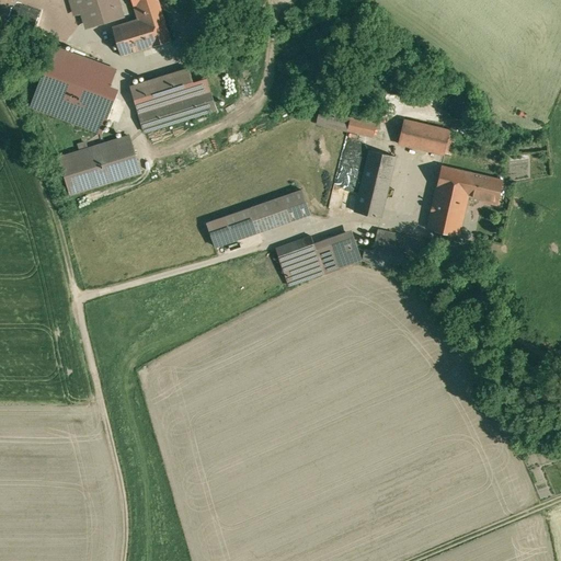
[(69,0),(79,31),(123,16),(117,0),(69,0)]
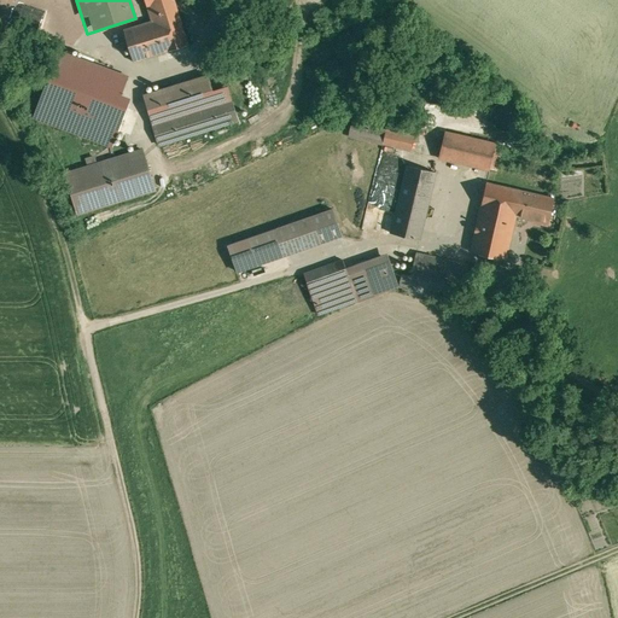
[(144,0),(152,21),(178,13),(174,1),(173,0),(144,0)]
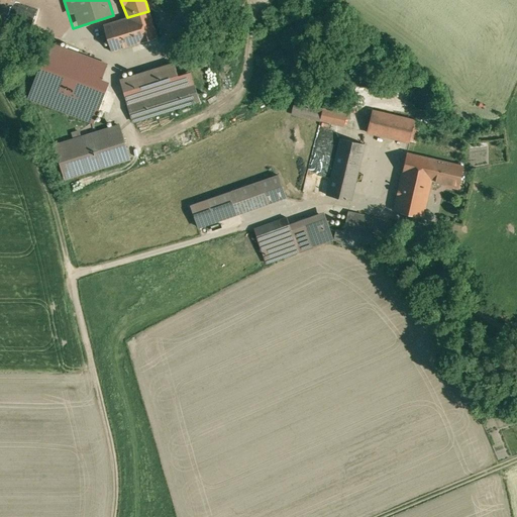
[(127,17),(103,25),(111,53),(158,37),(148,11),(127,17)]
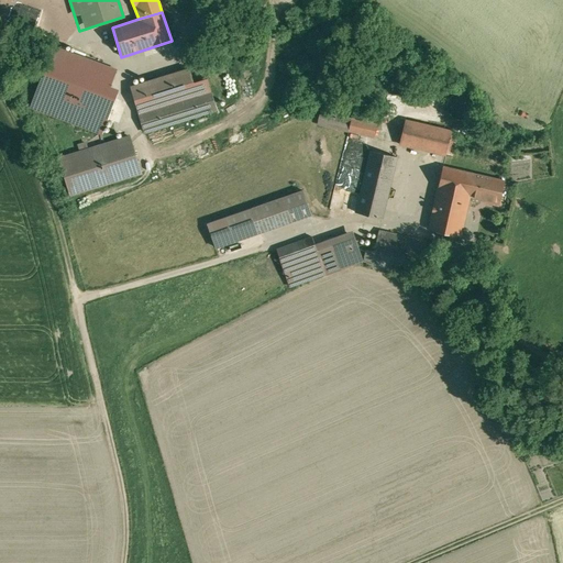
[(221,26),(203,18),(192,37),(210,47),(221,26)]
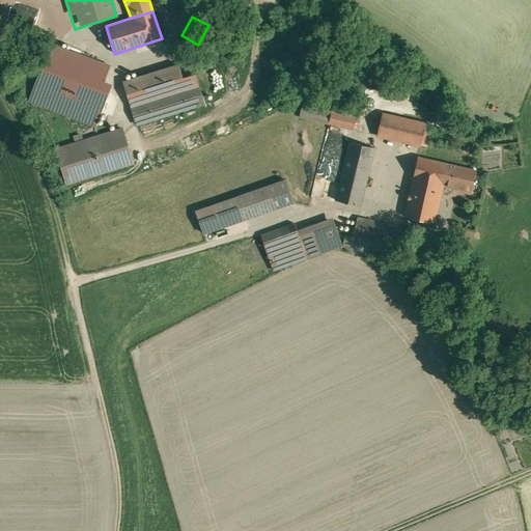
[(110,65),(52,44),(30,100),(96,124),(110,88),(103,85),(110,65)]
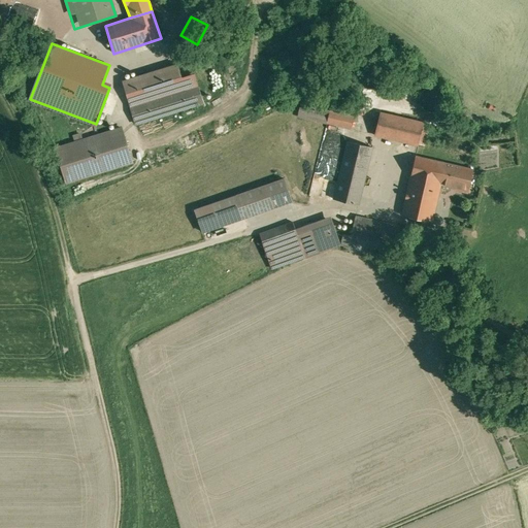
[(177,65),(123,81),(130,106),(198,86),(194,73),(182,77),(177,65)]
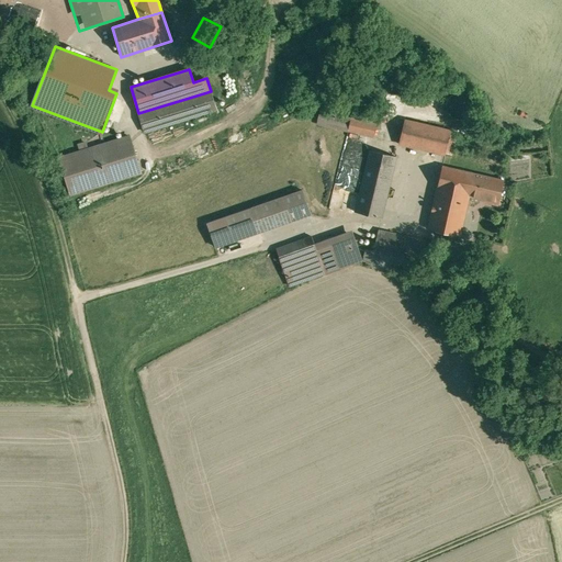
[(211,91),(138,113),(144,132),(216,110),(211,91)]
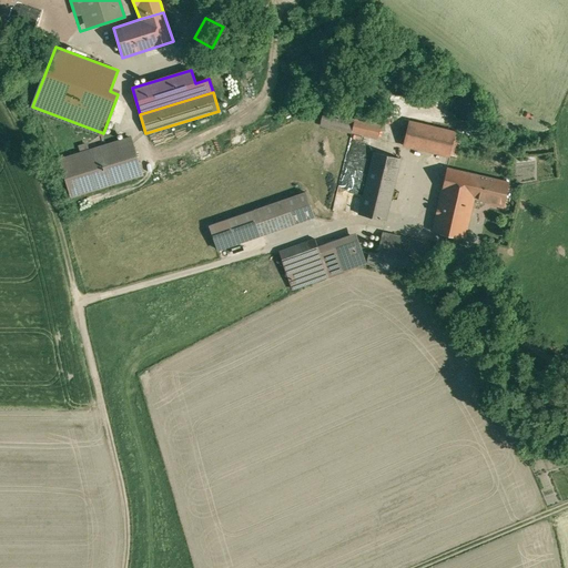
[(357,120),(323,112),(320,124),(351,132),(377,139),(381,125),(357,120)]
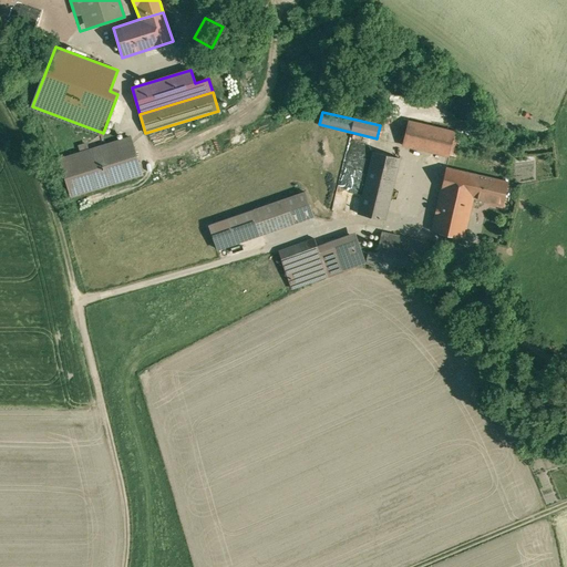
[(454,132),(408,121),(402,145),(449,156),(454,132)]
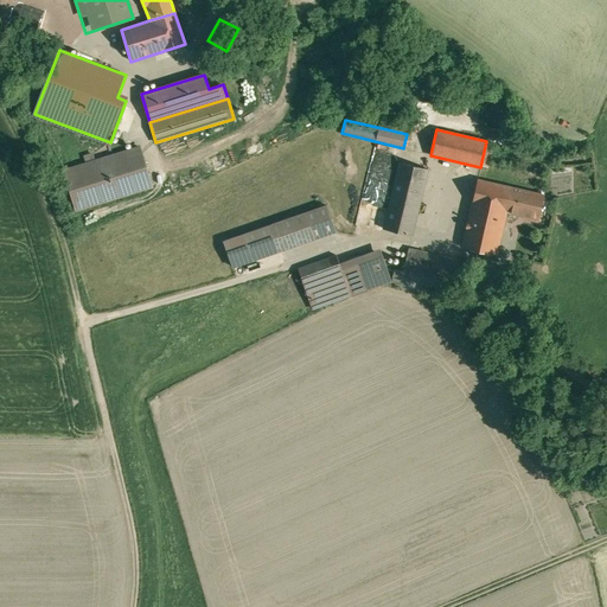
[(140,147),(64,171),(76,210),(152,186),(140,147)]
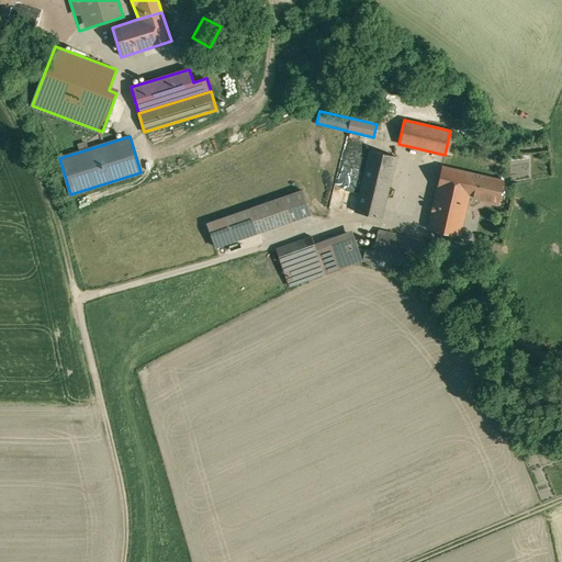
[(395,157),(370,152),(355,213),(380,218),(395,157)]
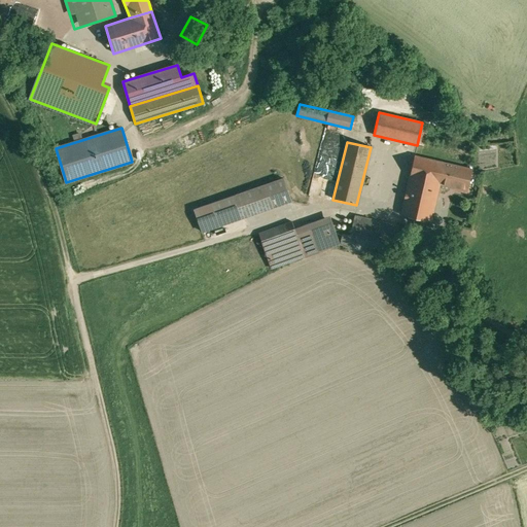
[(472,170),(414,156),(410,176),(440,182),(456,186),(455,189),(466,192),(472,170)]
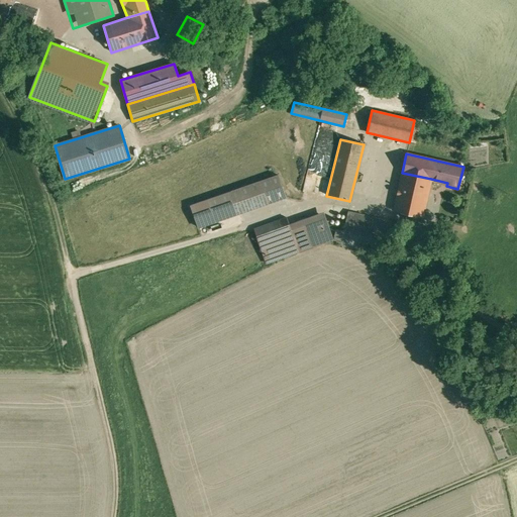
[(431,179),(402,173),(394,211),(422,217),(431,179)]
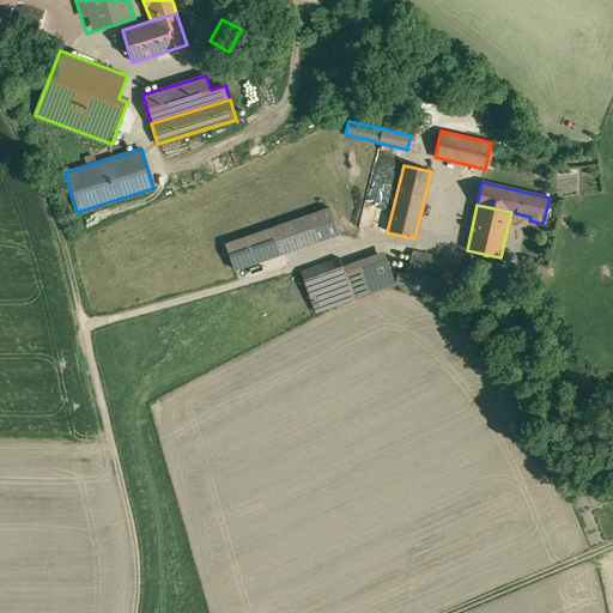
[(331,207),(226,244),(235,269),(339,234),(331,207)]
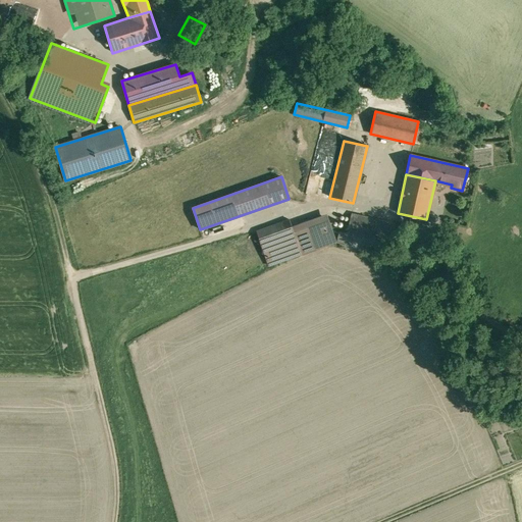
[(258,238),(268,266),(301,255),(334,243),(324,214),(258,238)]
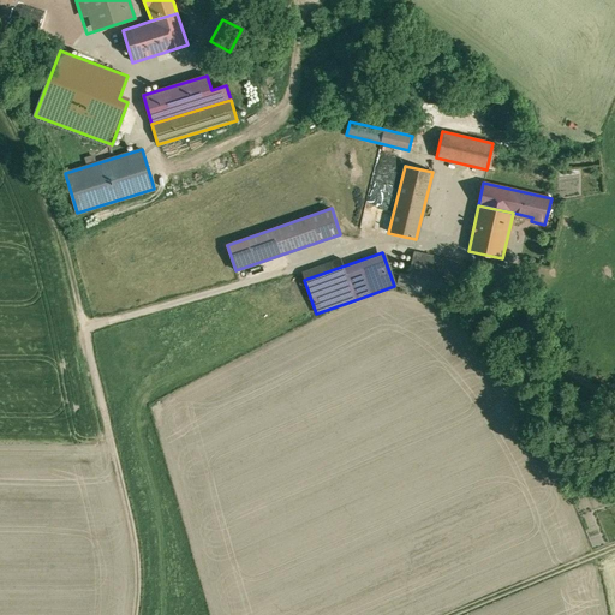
[(465,264),(413,252),(408,274),(407,274),(407,275),(400,274),(398,285),(406,287),(405,291),(457,303),(465,264)]
